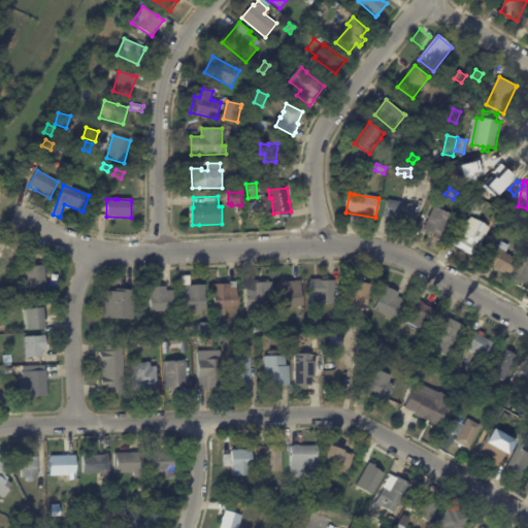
[(403,203),(415,205),(410,224),(385,219),(389,200),(403,203)]
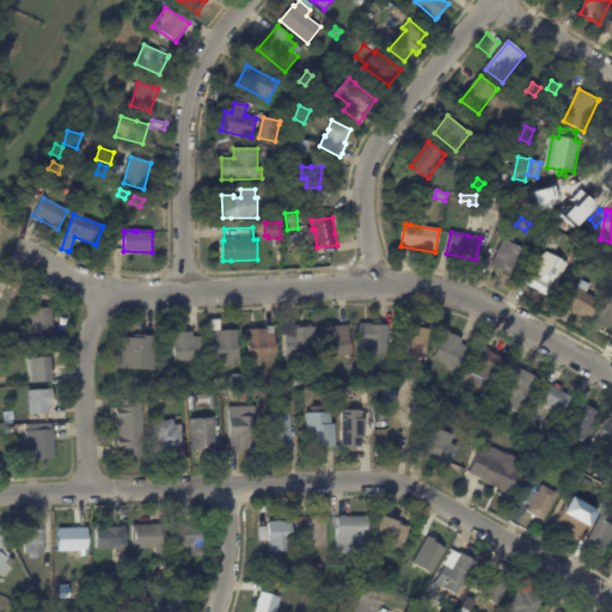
[(557,250),(545,244),(551,232),(563,238),(557,250)]
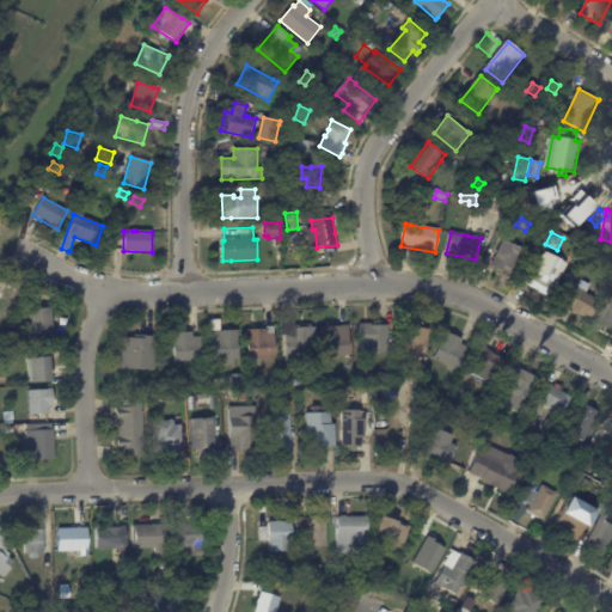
[(599,242),(593,251),(585,245),(591,236),(599,242)]
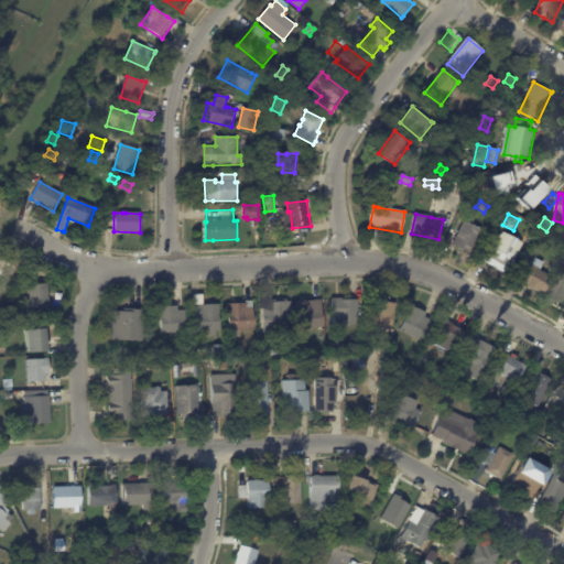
[(463,251),(453,247),(465,221),(483,230),(470,255),(463,251)]
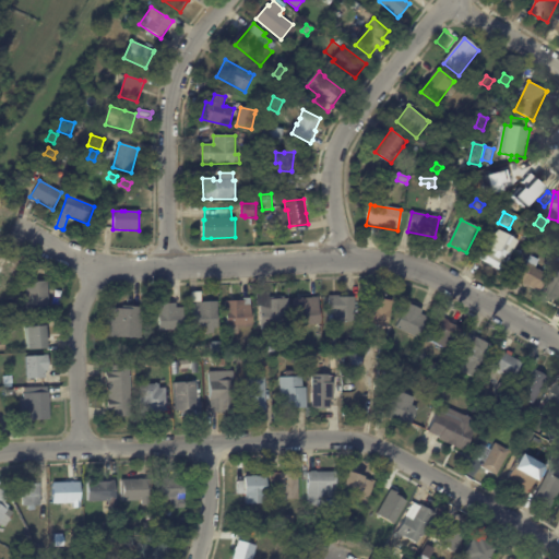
[(484,261),(477,258),(488,240),(491,242),(499,230),(520,242),(501,272),(484,261)]
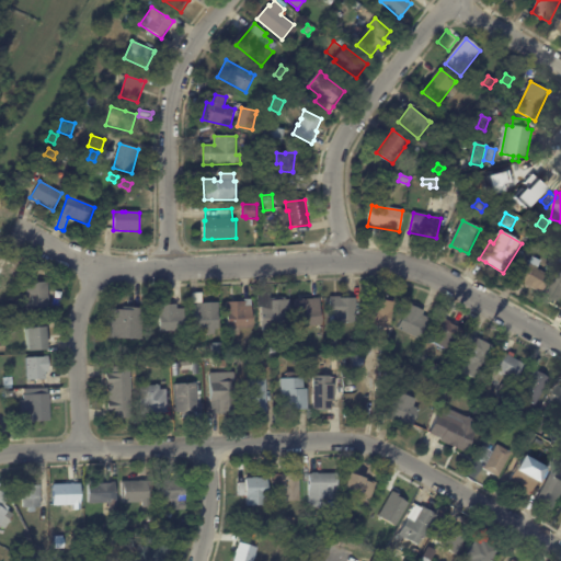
[(522,254),(526,248),(531,251),(527,259),(522,254)]
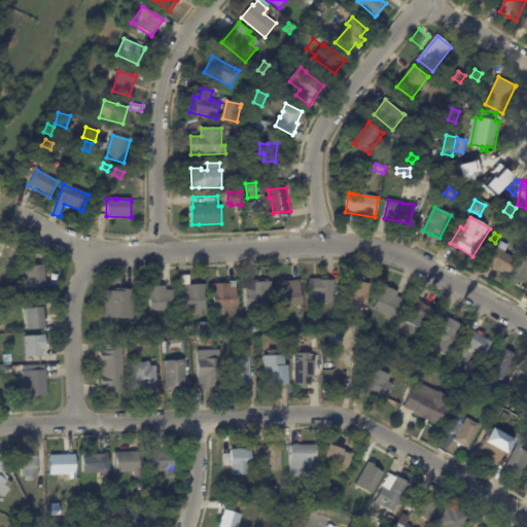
[(513,270),(511,272),(506,270),(504,274),(488,264),(501,242),(508,246),(504,252),(518,260),(513,270)]
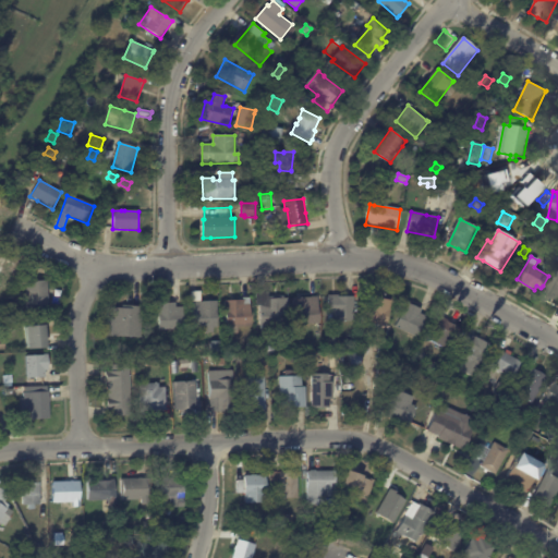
[(0,264),(5,268),(8,263),(17,268),(14,274),(17,276),(14,282),(11,280),(2,295),(0,293),(0,264)]
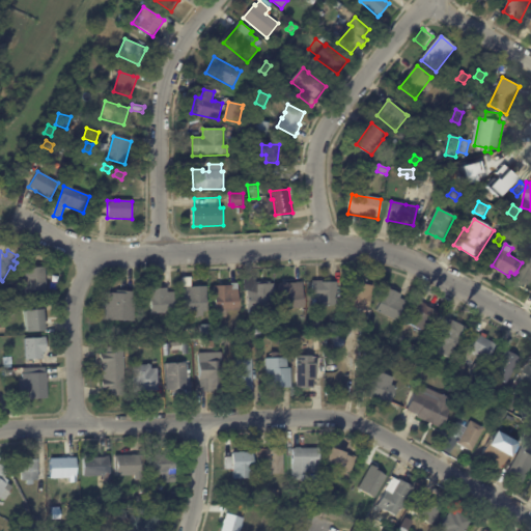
[(530,284),(521,279),(530,258),(530,284)]
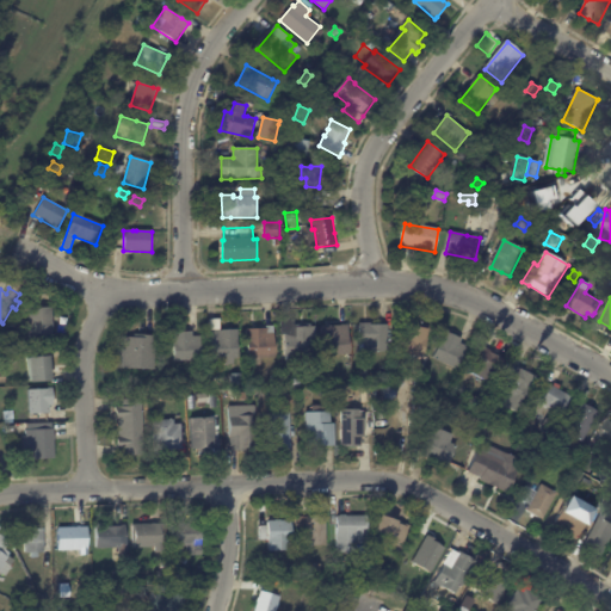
[(22,306),(28,308),(22,320),(16,318),(22,306)]
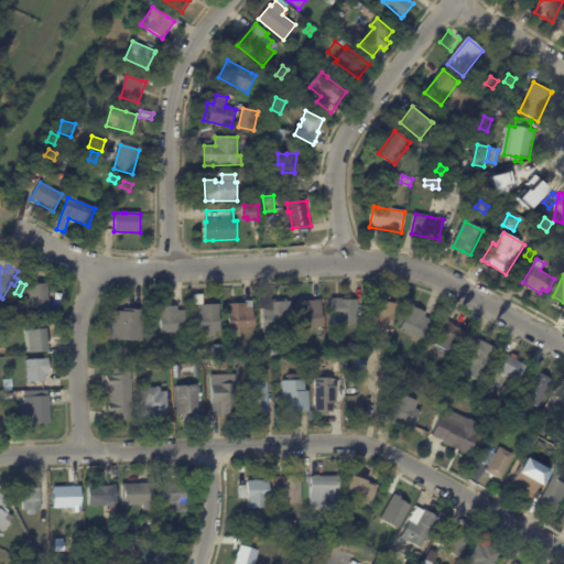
[(26,285),(49,284),(50,315),(29,317),(26,285)]
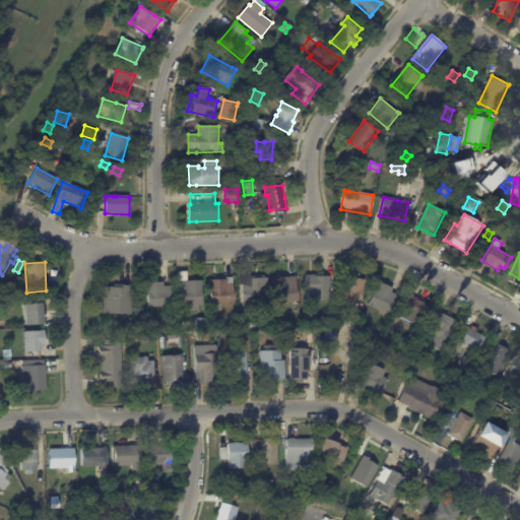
[(348,271),(350,271),(349,278),(366,280),(363,306),(353,305),(351,319),(343,318),(345,303),(339,303),(343,270),(348,271)]
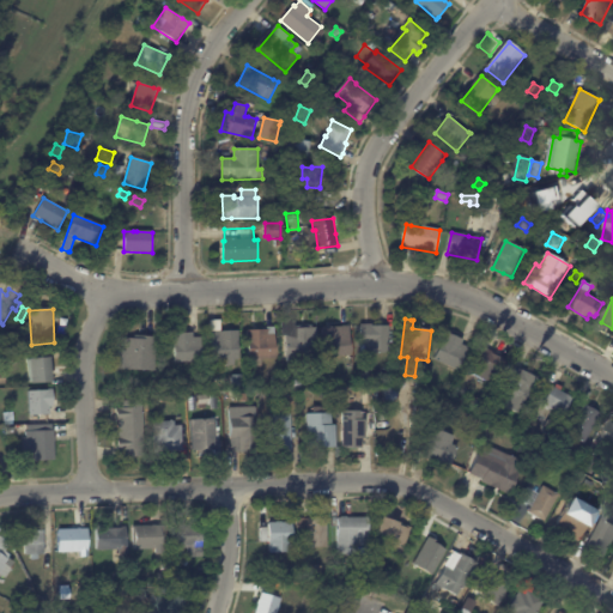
[(231,333),(240,332),(241,362),(236,362),(236,366),(226,366),(226,363),(212,364),(211,321),(222,321),(222,333),(231,333)]
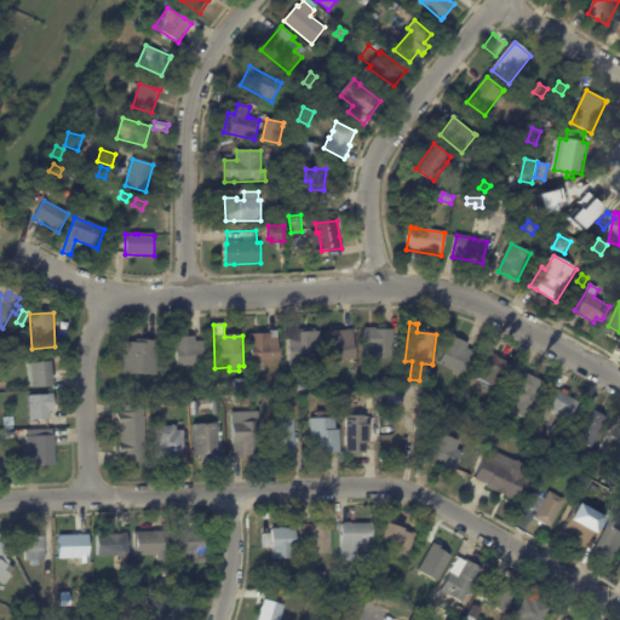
[(306,333),(321,333),(322,340),(317,340),(317,362),(291,363),(290,326),(300,326),(300,333),(306,333)]
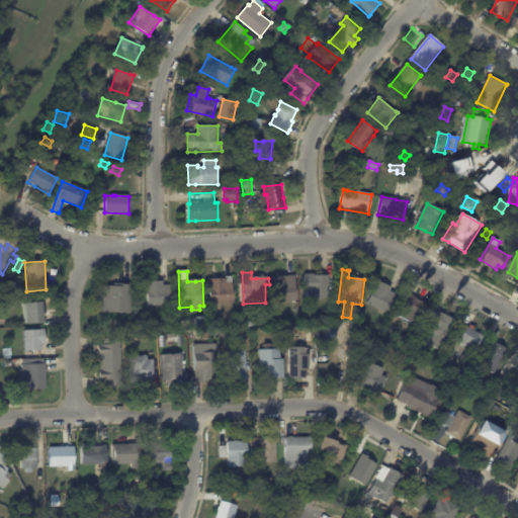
[(321,276),(329,276),(329,299),(309,299),(309,292),(306,292),(306,275),(317,275),(317,276),(321,276)]
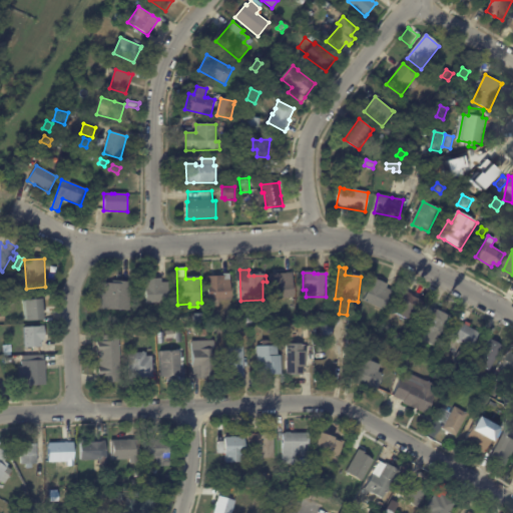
[(210,302),(208,277),(223,276),(223,275),(230,274),(232,300),(219,301),(220,307),(211,308),(210,302)]
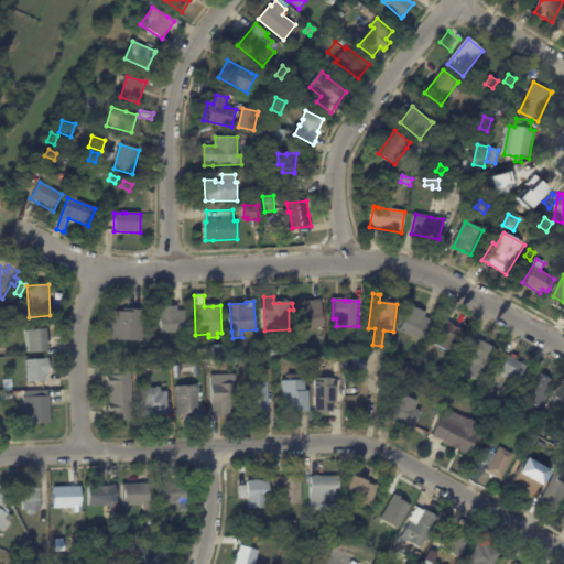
[(320,306),(322,306),(323,327),(299,328),(297,303),(315,302),(315,306),(320,306)]
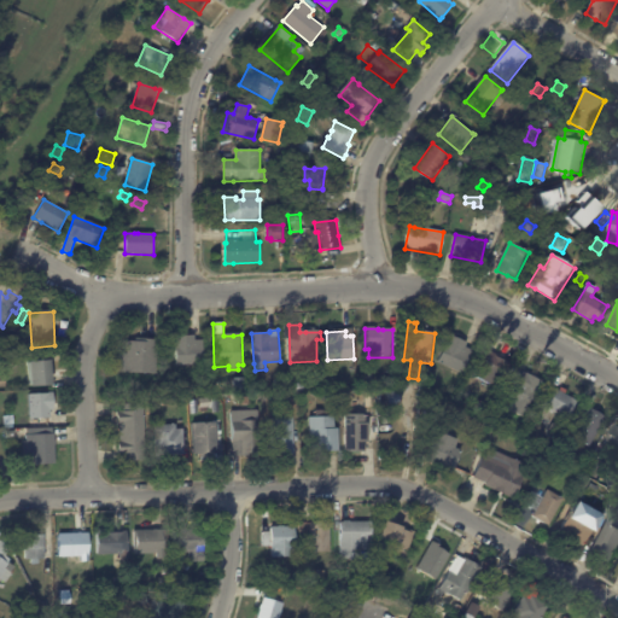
[(202,340),(204,340),(205,367),(176,368),(175,337),(196,336),(196,342),(202,340)]
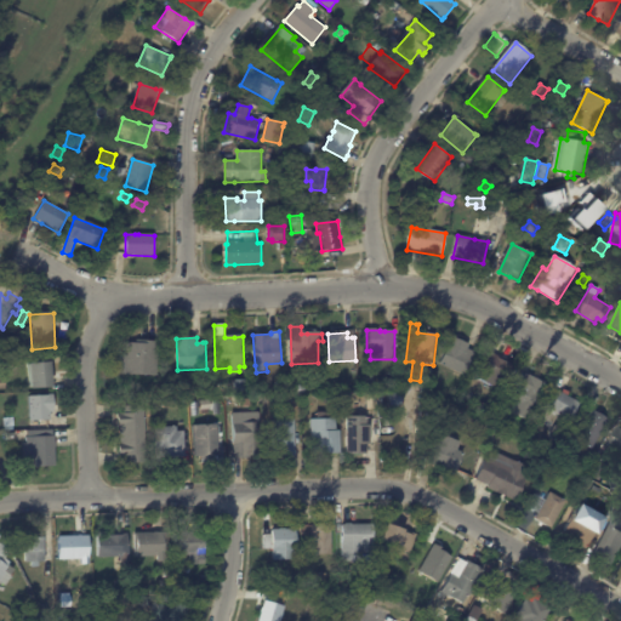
[(456,340),(471,346),(468,351),(474,353),(466,375),(440,365),(451,337),(456,340)]
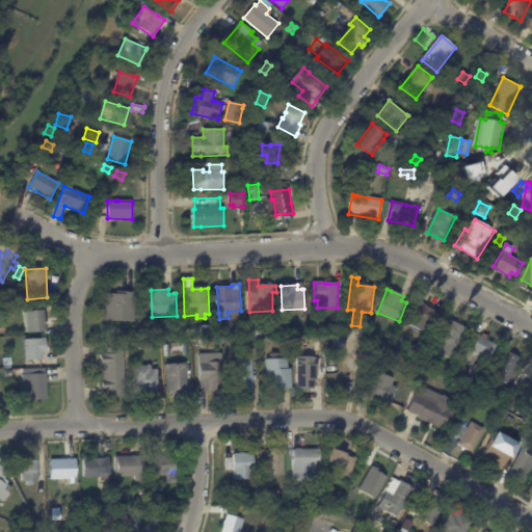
[(122,293),(136,293),(135,323),(103,321),(104,304),(109,306),(110,294),(117,295),(117,293),(122,293)]
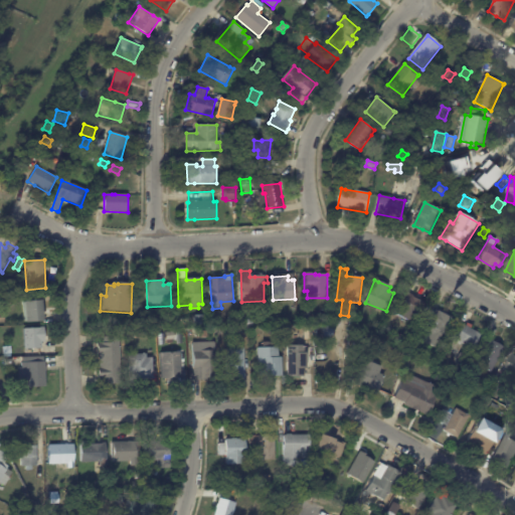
[(417,301),(425,305),(414,326),(396,316),(399,310),(396,308),(405,292),(413,297),(413,298),(417,301)]
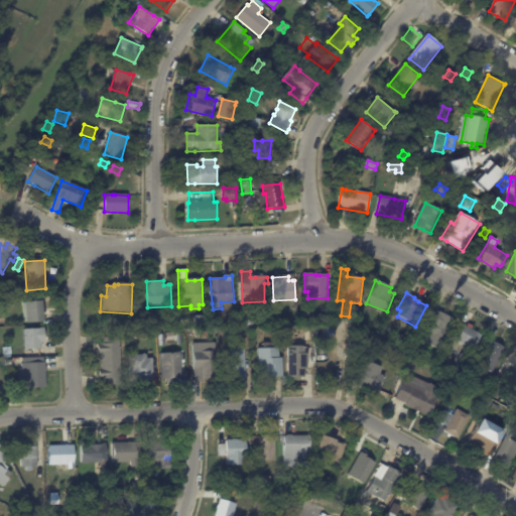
[(43,311),(44,324),(25,325),(23,303),(42,302),(43,311)]
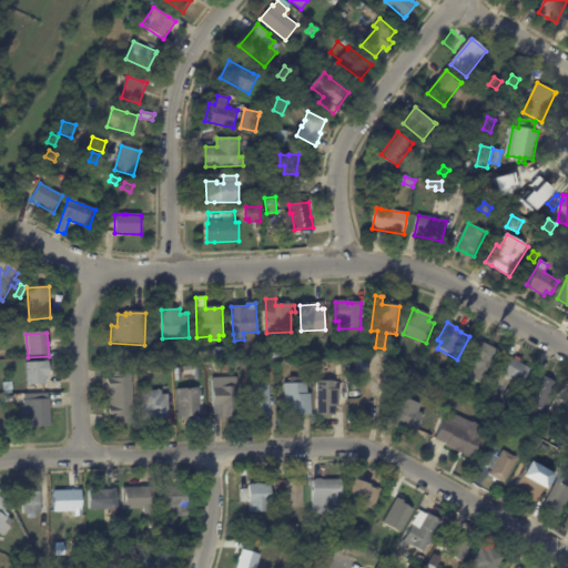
[(483,343),(500,353),(483,385),(472,378),(476,371),(465,364),(478,340),(483,343)]
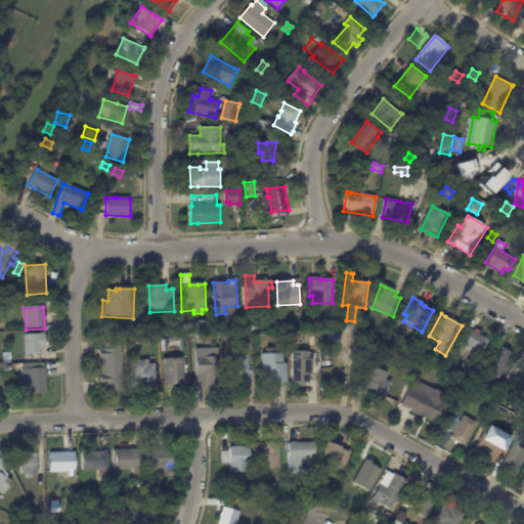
[(476,333),(491,341),(483,356),(473,351),(467,363),(455,357),(470,330),(476,333)]
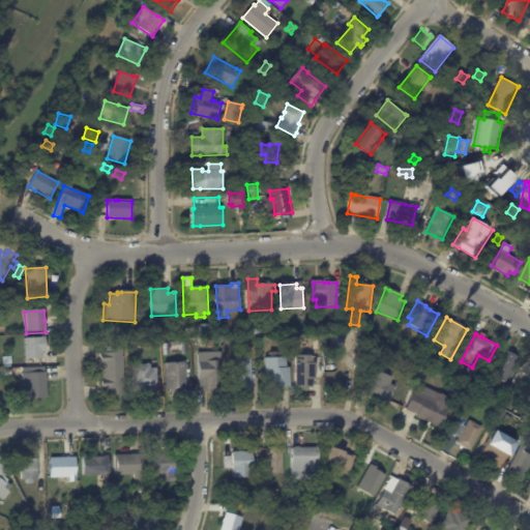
[(406,339),(400,349),(390,343),(394,336),(399,339),(401,335),(406,339)]
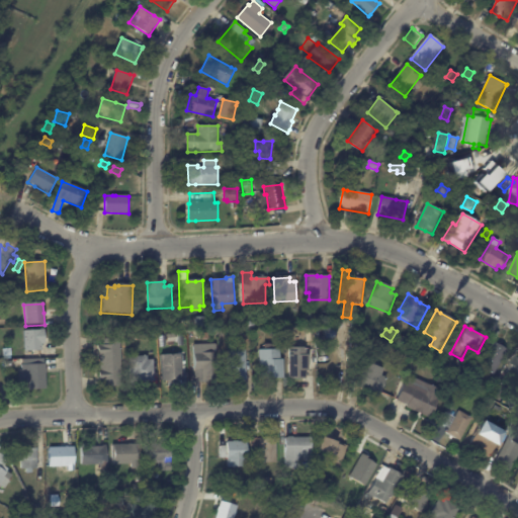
[(276,339),(276,337),(272,337),(272,331),(276,331),(276,330),(283,330),(284,339),(276,339)]
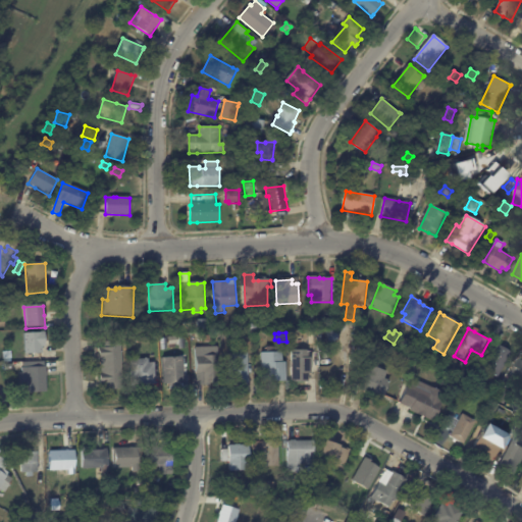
[(45,341),(45,348),(42,348),(43,354),(25,355),(24,333),(45,333),(45,341)]
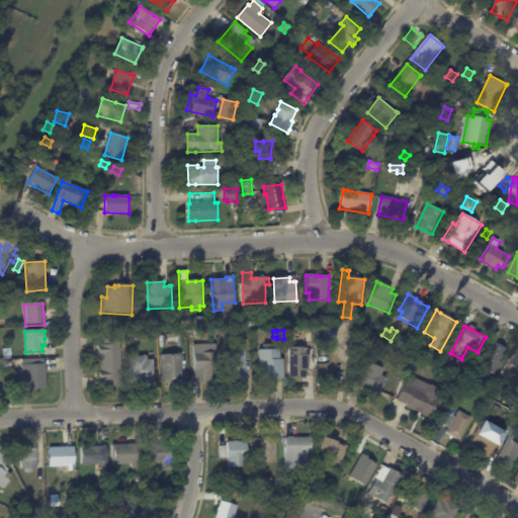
[(167,336),(176,335),(176,342),(168,343),(167,336)]
